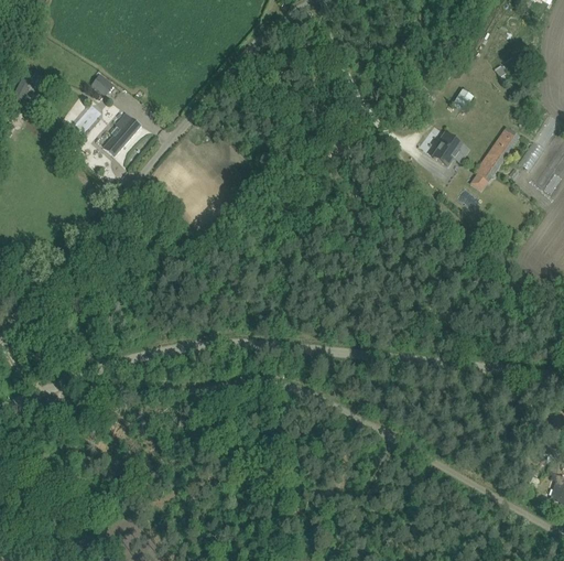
[(511,76),(502,64),(496,69),(505,82),(511,76)]
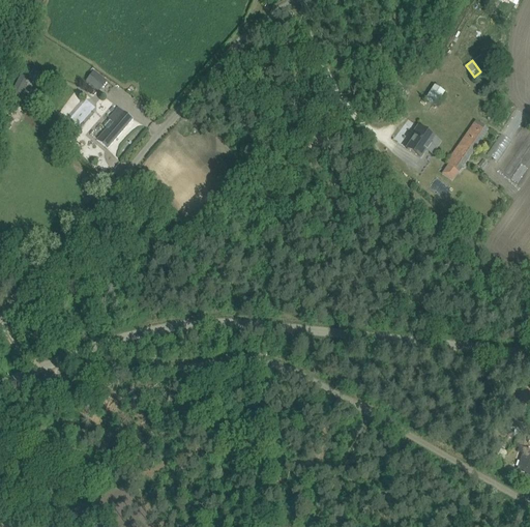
[(9,93),(25,100),(27,101),(35,86),(33,84),(40,70),(25,63),(9,93)]
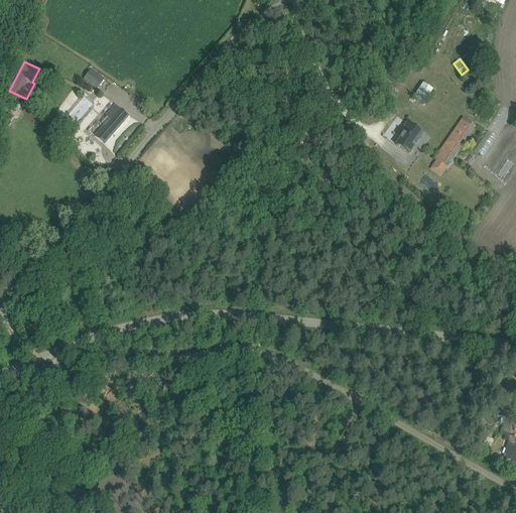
[(92,68),(85,77),(97,86),(104,77),(92,68)]
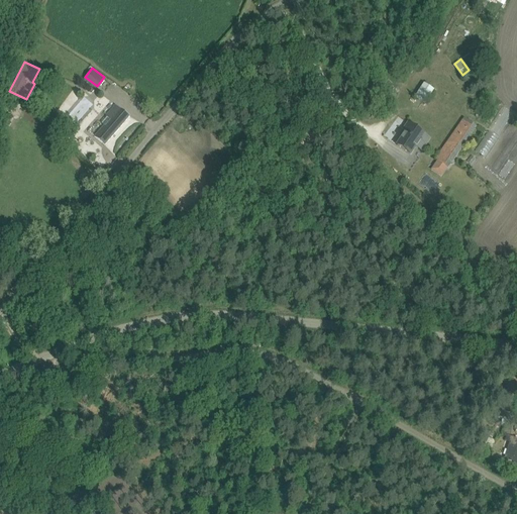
[(423,80),(415,94),(426,101),(434,87),(423,80)]
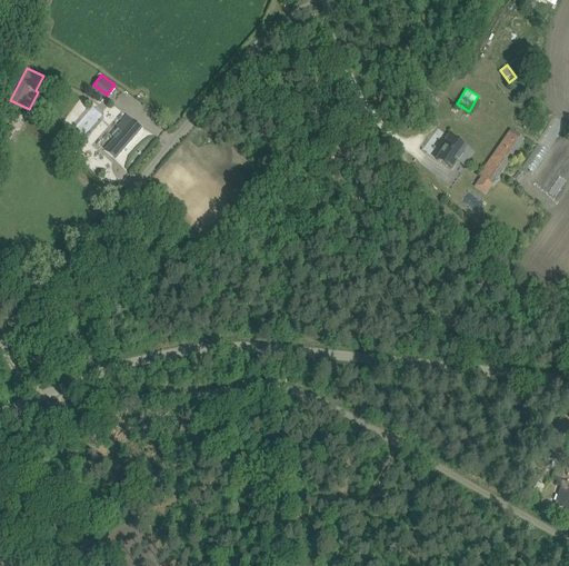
[(143,126),(135,118),(128,112),(117,126),(118,127),(112,132),(115,135),(105,148),(116,157),(143,126)]
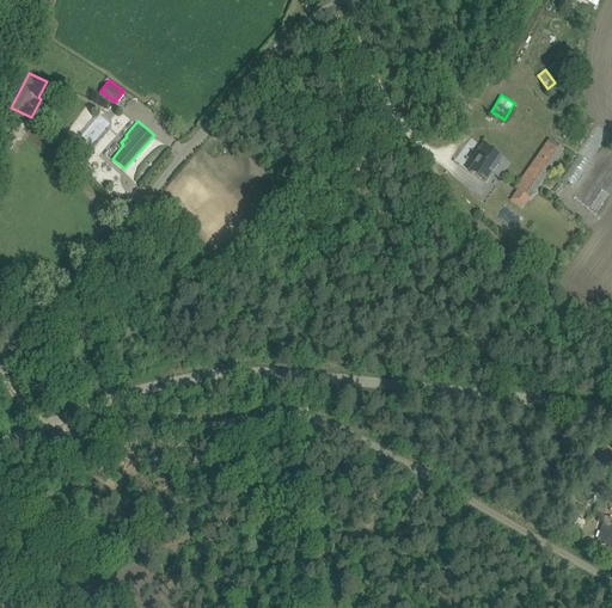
[(530,196),(537,185),(563,146),(550,136),(516,186),(530,196)]
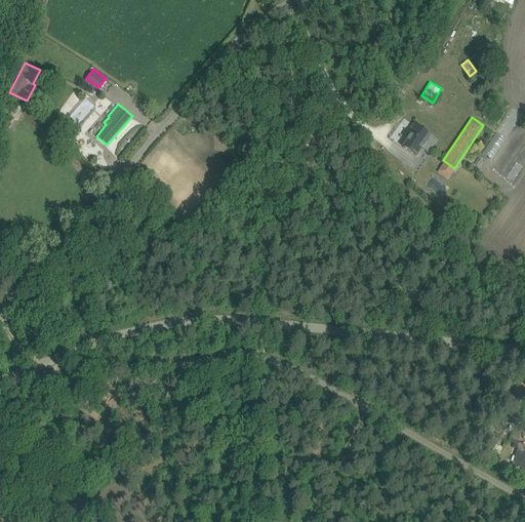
[(416,154),(419,150),(423,146),(428,149),(436,138),(415,123),(409,132),(411,133),(404,145),(416,154)]
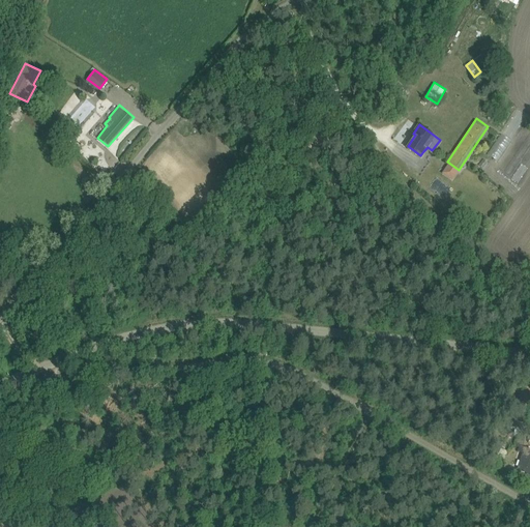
[(501,132),(489,151),(498,157),(511,138),(501,132)]
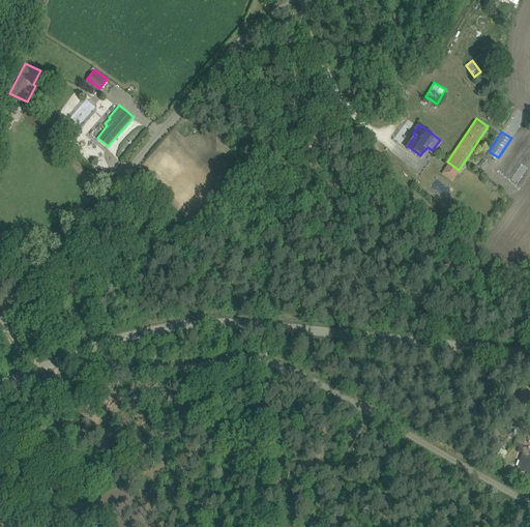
[(529,454),(522,452),(520,469),(529,470),(529,454)]
